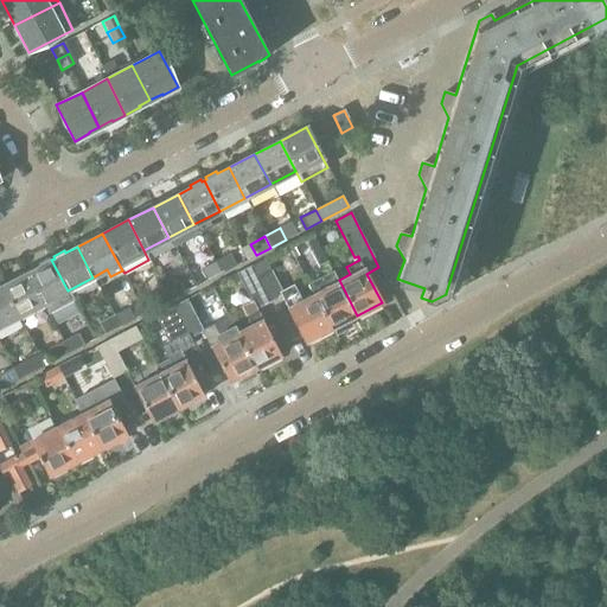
[(327,261),(320,248),(311,253),(318,267),(327,261)]
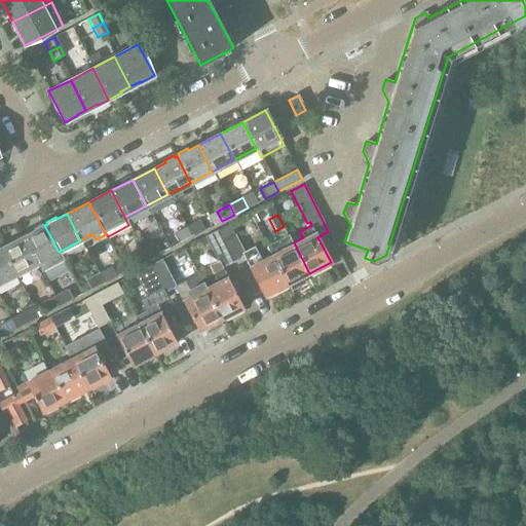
[(198,221),(185,228),(190,237),(203,230),(198,221)]
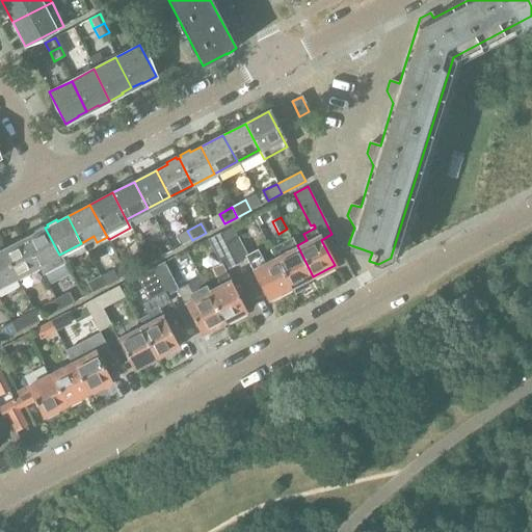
[(45,228),(44,229),(43,227),(33,232),(34,234),(22,240),(36,266),(59,255),(45,228)]
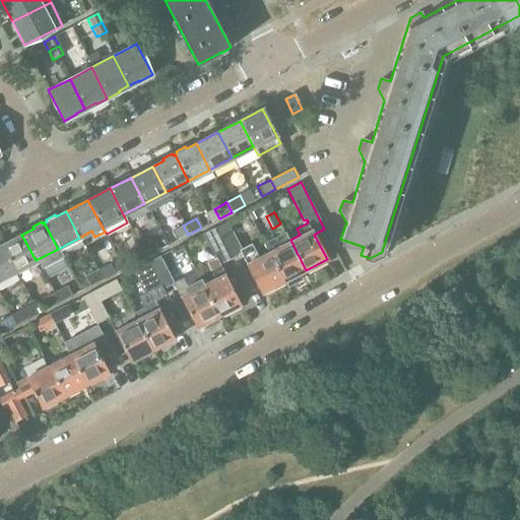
[(214,229),(231,259),(242,253),(262,294),(283,281),(268,252),(258,257),(251,243),(241,248),(226,221),(214,229)]
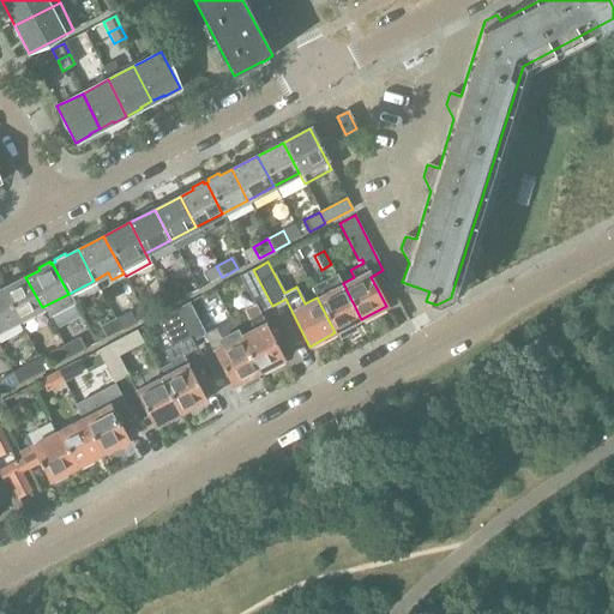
[(222,277),(216,266),(202,274),(208,286),(222,277)]
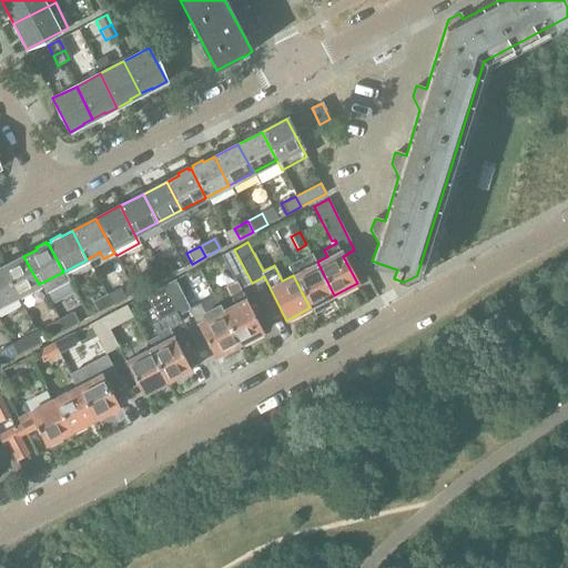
[(253,284),(252,283),(234,250),(221,256),(233,279),(224,283),(235,304),(221,311),(237,345),(263,332),(241,291),(253,284)]
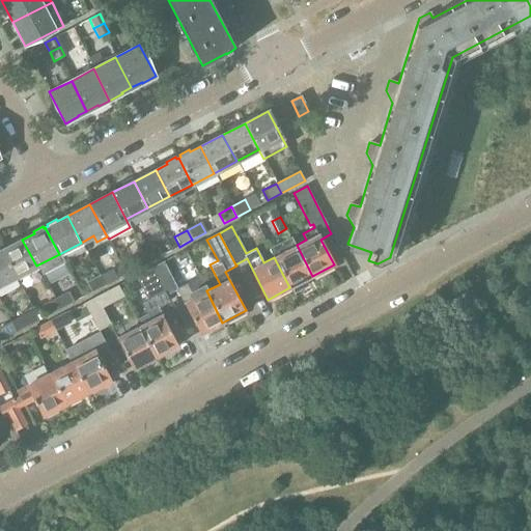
[(312,276),(297,245),(292,239),(281,245),(284,252),(274,257),(289,287),(312,276)]
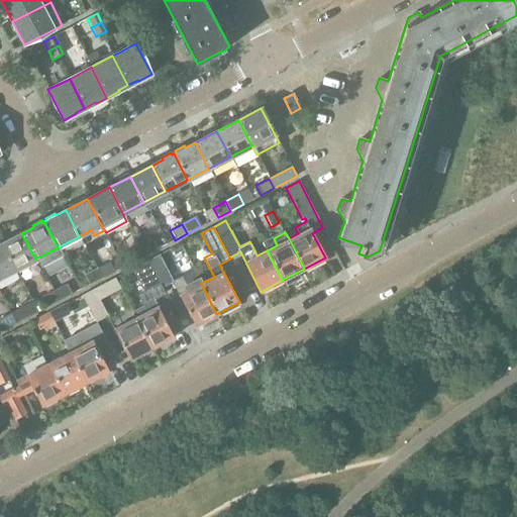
[(21,233),(1,244),(14,270),(35,259),(21,233)]
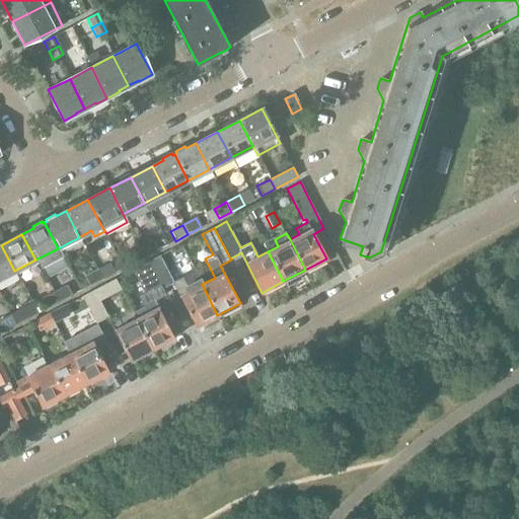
[(145,256),(157,250),(152,240),(140,247),(145,256)]
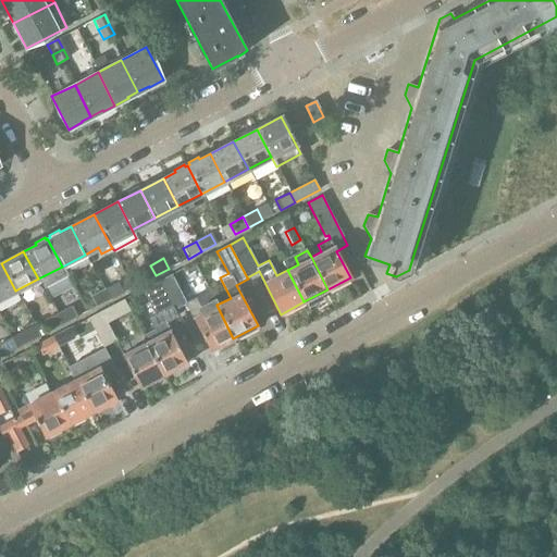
[(1,263),(0,262),(0,298),(15,291),(1,263)]
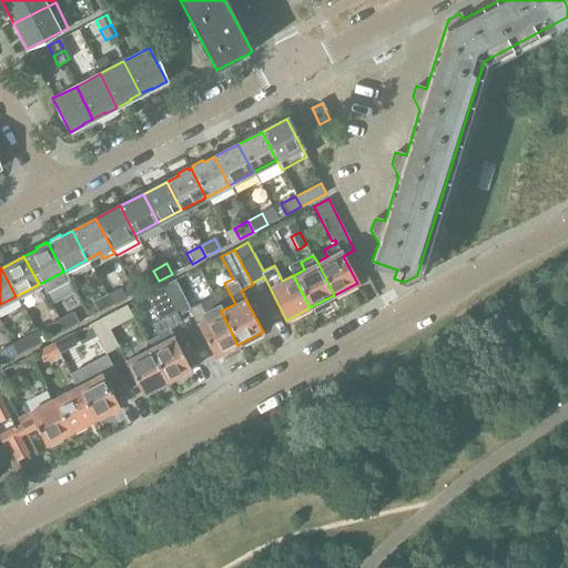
[(144,288),(159,281),(153,271),(139,279),(144,288)]
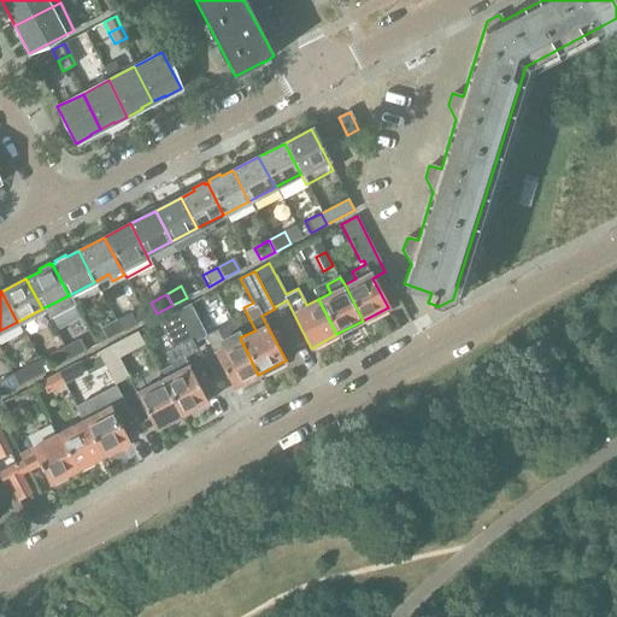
[(191,305),(176,312),(193,342),(205,336),(233,388),(258,375),(240,338),(238,331),(222,340),(215,328),(205,333),(191,305)]
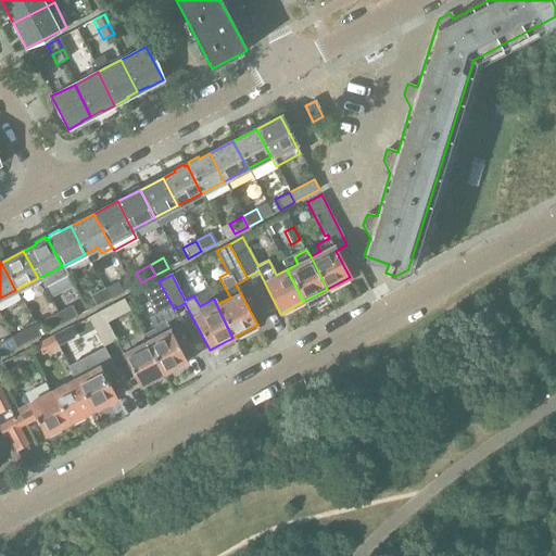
[(159,335),(144,342),(163,375),(187,362),(165,321),(177,316),(174,308),(159,281),(147,287),(161,315),(150,320),(154,328),(155,328),(159,335)]
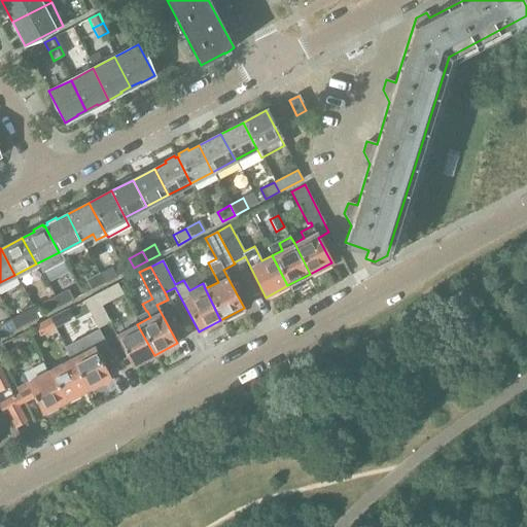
[(111,268),(98,274),(103,284),(116,277),(111,268)]
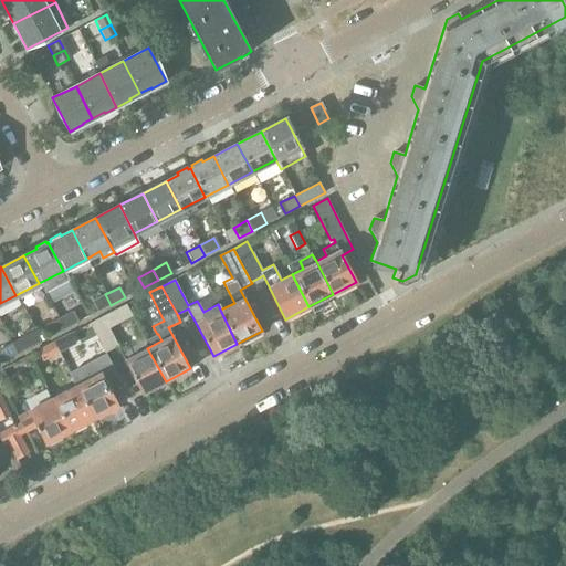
[(111,305),(105,294),(92,302),(97,312),(111,305)]
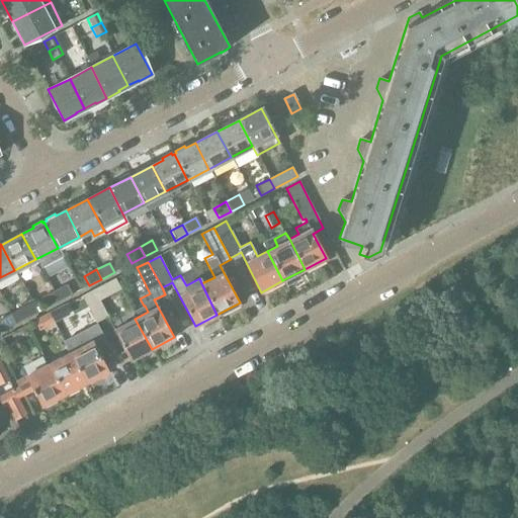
[(115,279),(94,290),(99,300),(120,289),(115,279)]
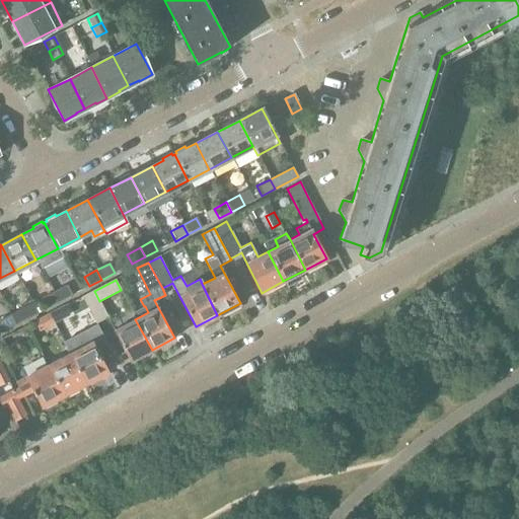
[(66,286),(53,293),(58,302),(71,296),(66,286)]
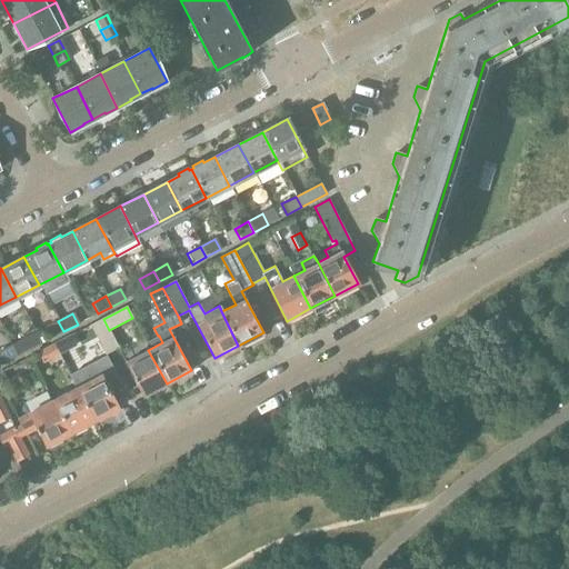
[(103,319),(90,326),(105,355),(118,348),(109,330),(103,319)]
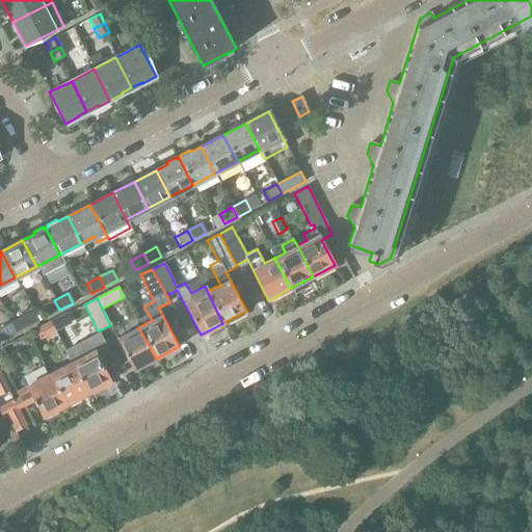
[(59,310),(54,300),(42,308),(47,317),(59,310)]
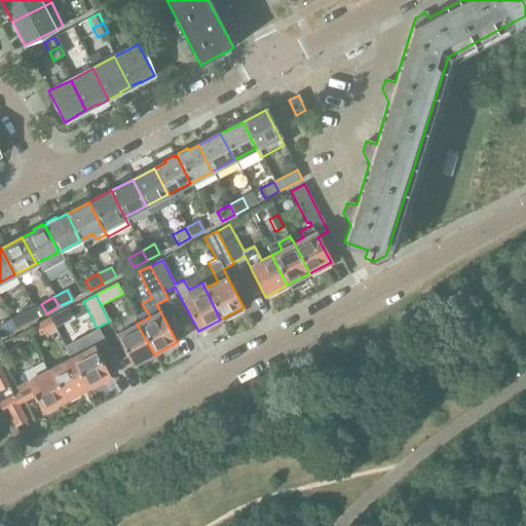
[(9,321),(14,330),(37,318),(32,309),(9,321)]
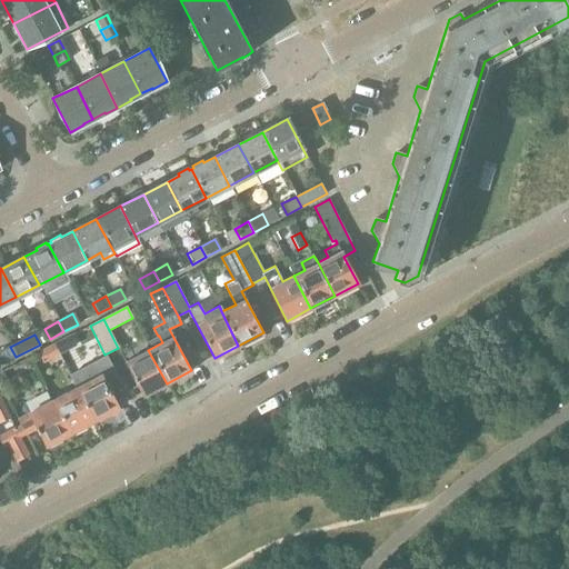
[(75,346),(70,337),(55,345),(59,353),(75,346)]
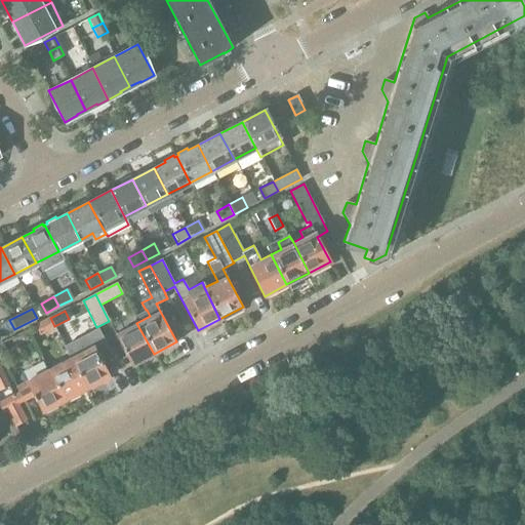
[(40,334),(54,326),(50,318),(36,325),(40,334)]
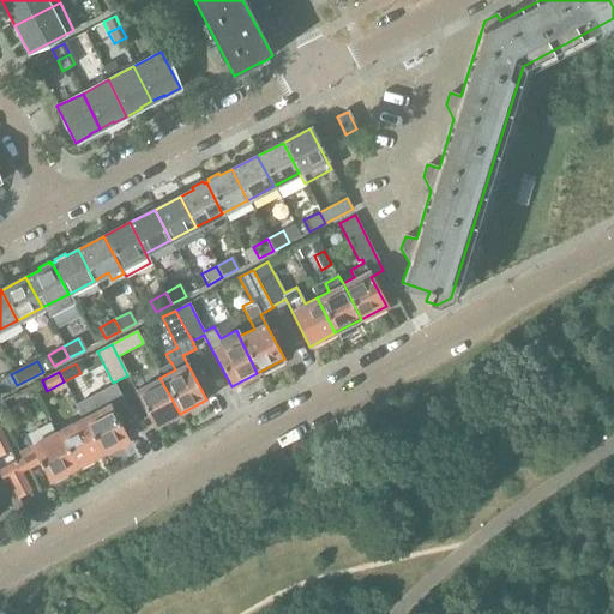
[(17,385),(11,374),(0,379),(0,387),(2,392),(17,385)]
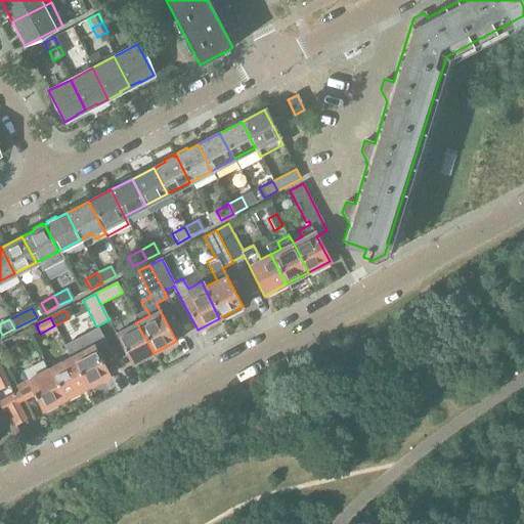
[(154,353),(136,322),(115,334),(131,364),(154,353)]
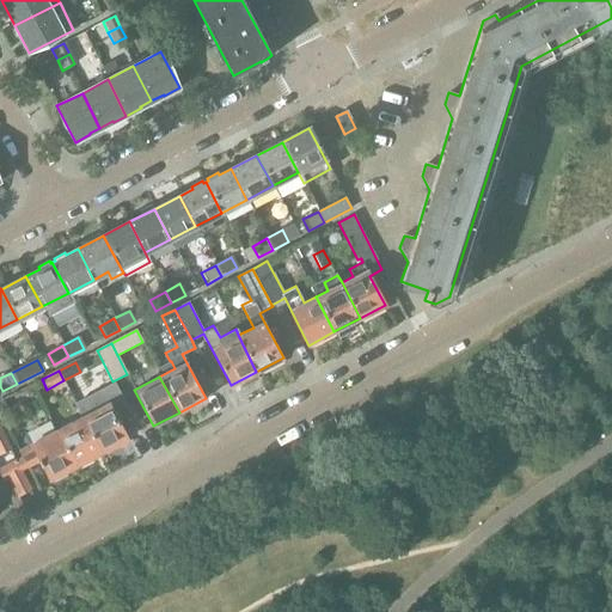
[(109,403),(83,416),(101,453),(128,439),(109,403)]
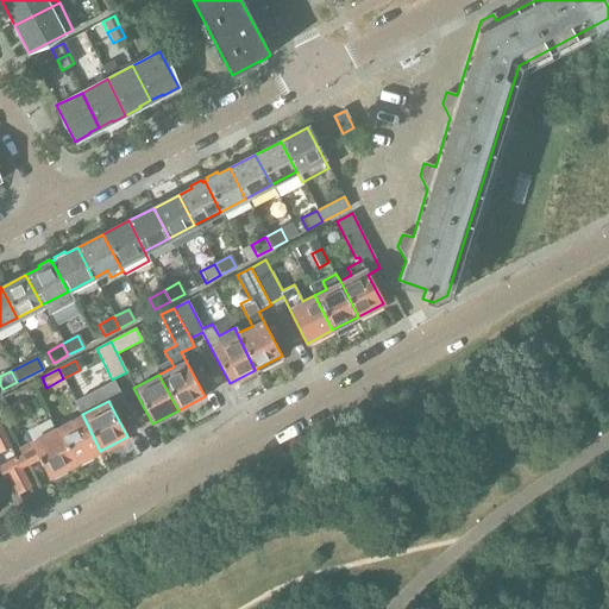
[(56,428),(75,464),(100,451),(82,414),(56,428)]
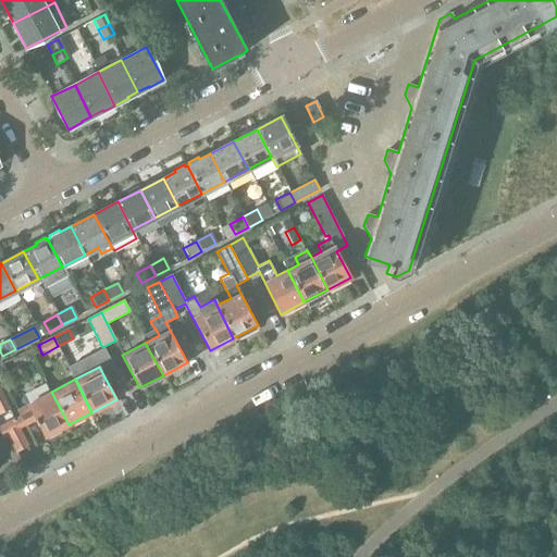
[(20,415),(25,425),(35,420),(37,423),(38,422),(45,436),(69,424),(51,392),(28,403),(32,409),(20,415)]
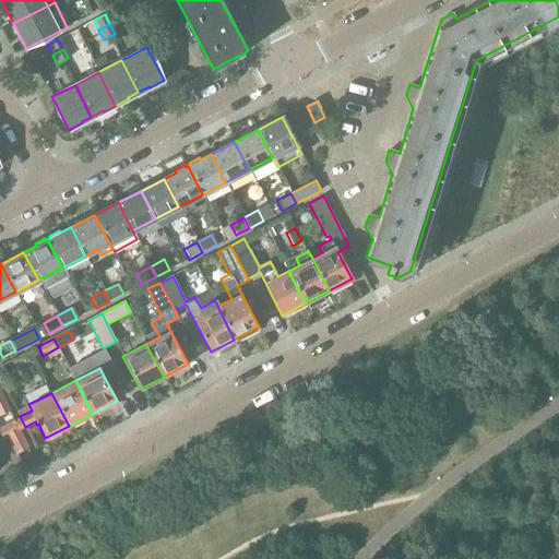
[(14,420),(0,427),(0,431),(3,439),(7,437),(15,453),(27,448),(19,430),(14,420)]
